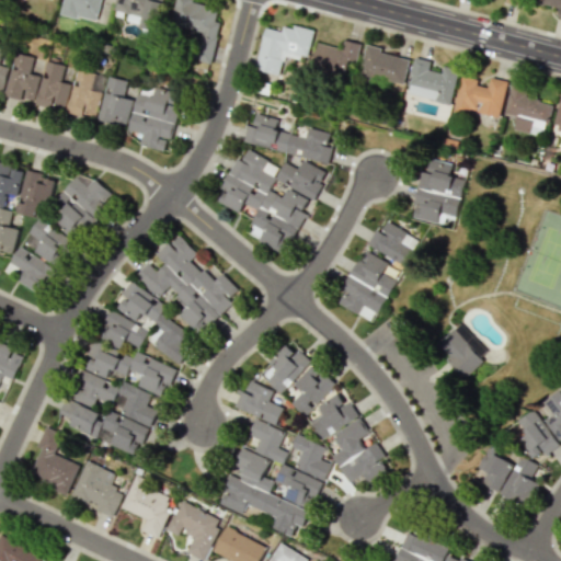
[(95,22),(100,0),(63,0),(60,13),(95,22)]
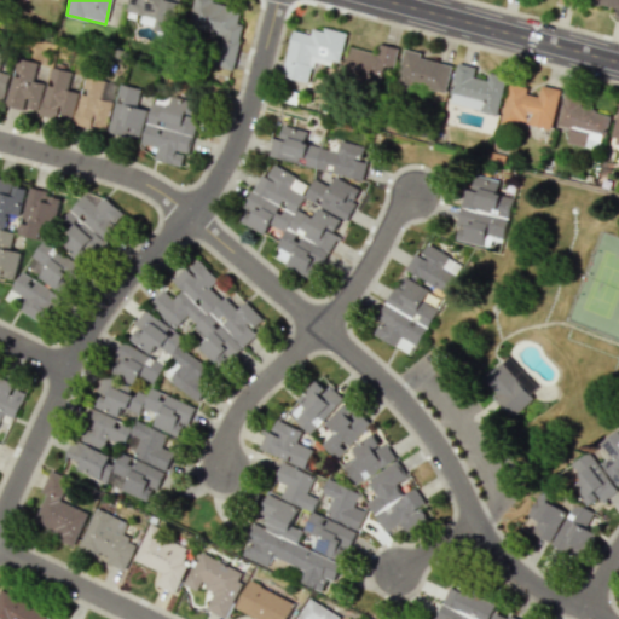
[(128,0),(126,12),(158,19),(156,29),(172,32),(179,0),(138,0),(138,1),(133,0),(128,0)]
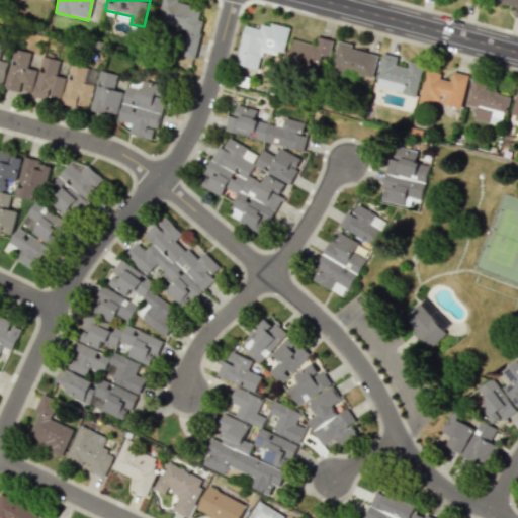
[(194,59),(203,20),(198,19),(201,8),(179,3),(179,0),(162,0),(157,22),(185,29),(180,56),(194,59)]
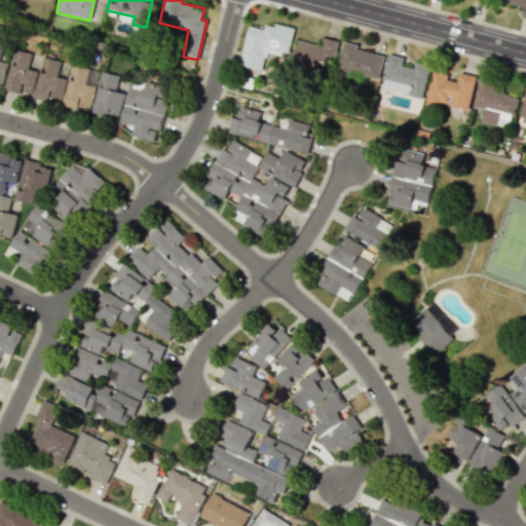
[(525,0),(503,0),(503,3),(523,6),(521,16),(525,16),(525,0)]
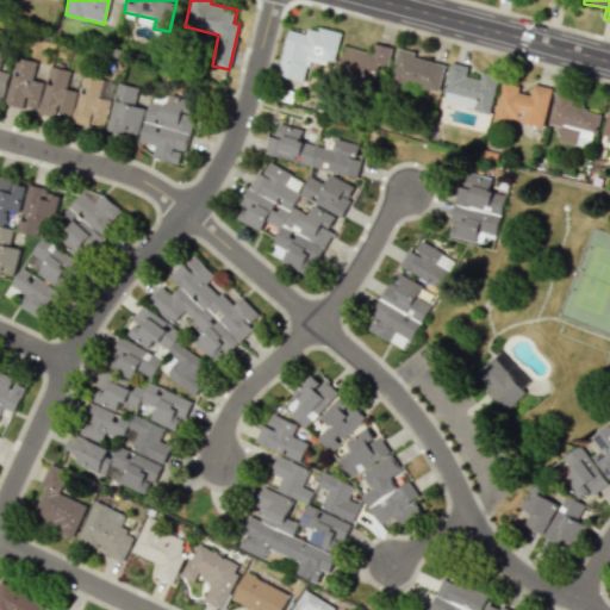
[(341,33),(307,26),(306,33),(287,30),(278,76),(305,81),(310,60),(334,64),(341,33)]
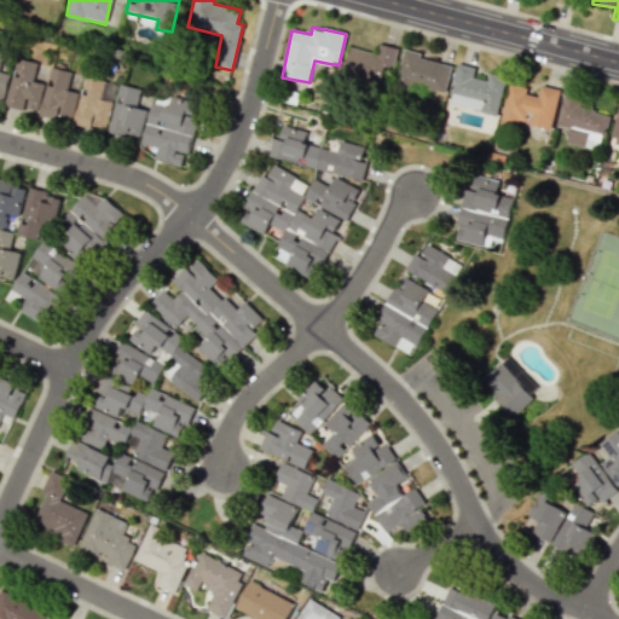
[(350,47),(341,77),(386,90),(397,47),(381,44),(377,55),(350,47)]
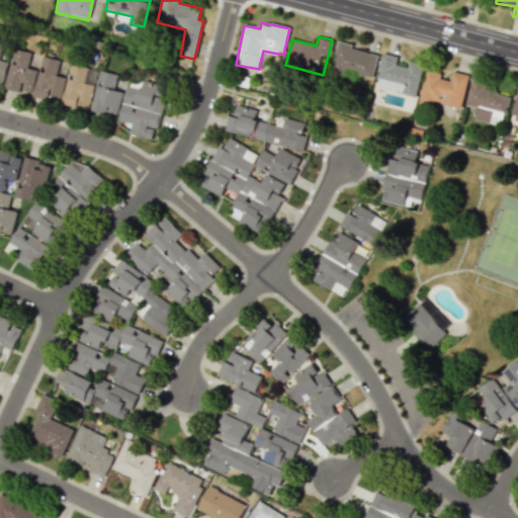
[(0,44),(0,84),(3,85),(8,63),(0,60),(0,52),(2,45),(0,44)]
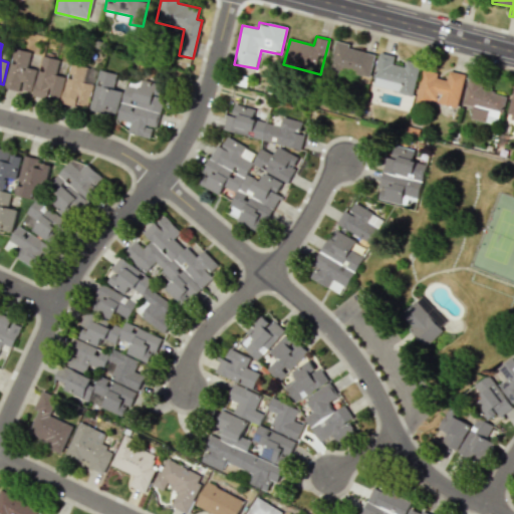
[(375,53),(335,43),(328,69),(368,79),(375,53)]
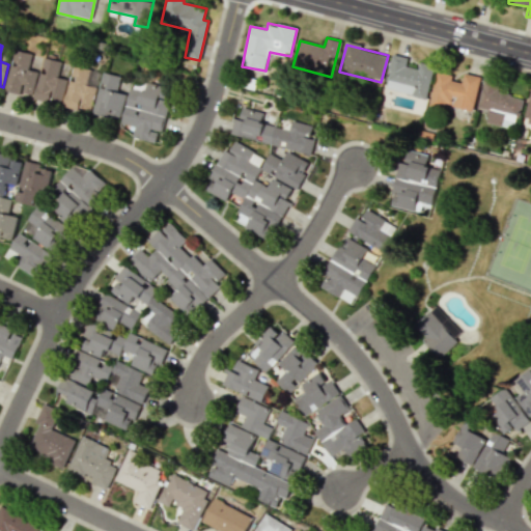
[(16,50),(4,91),(20,94),(20,91),(32,94),(38,73),(28,70),(31,54),(16,50)]
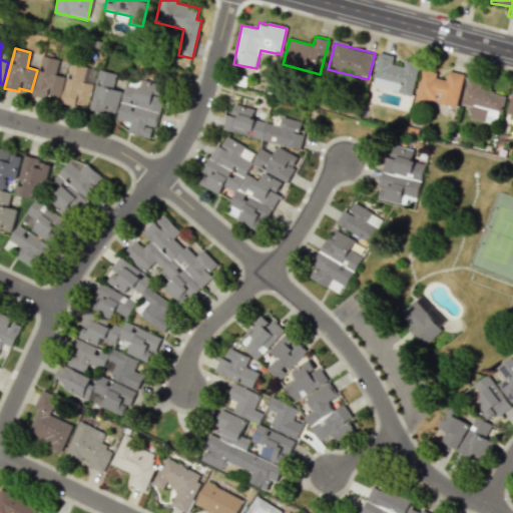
[(372,86),(412,95),(419,63),(405,60),(404,66),(392,64),(394,56),(379,52),(372,86)]
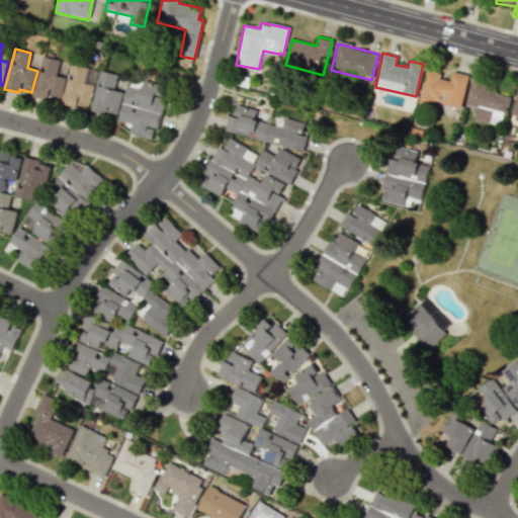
[(42,56),(32,96),(47,100),(48,97),(59,100),(65,78),(55,75),(59,60),(42,56)]
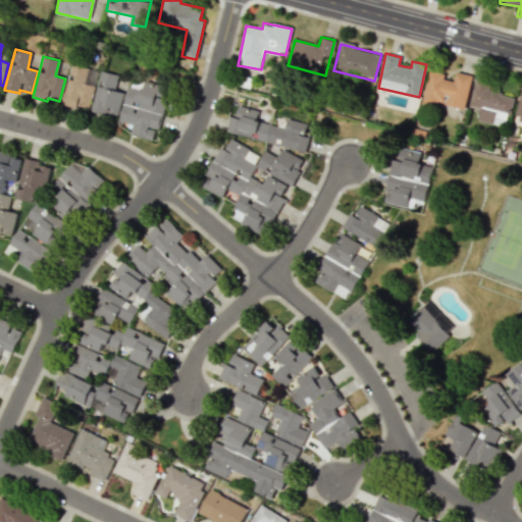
[(72,64),(61,105),(76,109),(76,106),(89,109),(95,87),(84,84),(88,68),(72,64)]
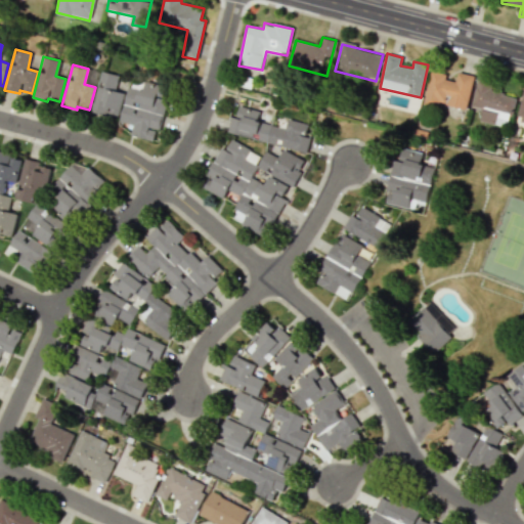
[(474,76),(457,72),(455,82),(445,80),(446,74),(431,71),(424,100),(466,111),(474,76)]
